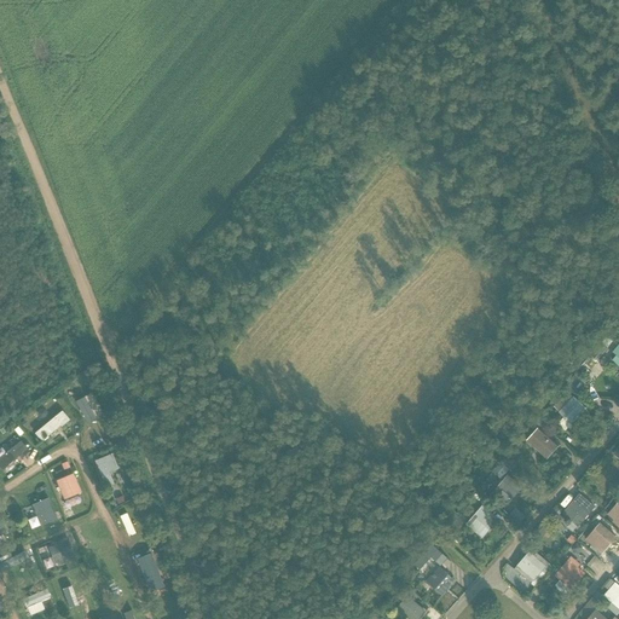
[(590,356),(599,363),(609,351),(607,350),(609,346),(603,341),(601,345),(600,343),(590,356)]
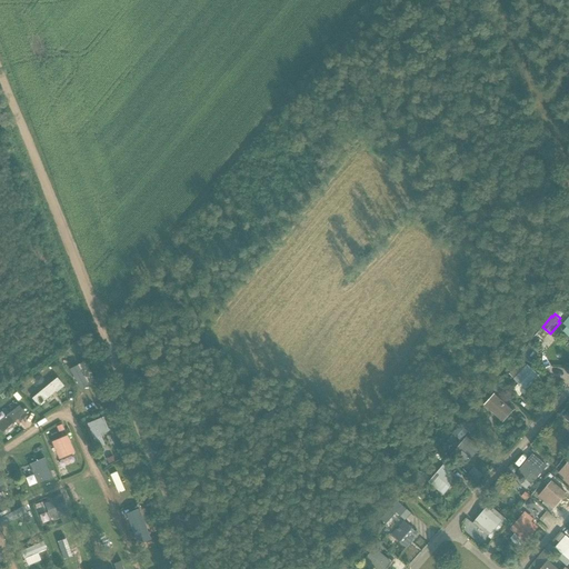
[(520,356),(528,362),(536,353),(528,347),(520,356)]
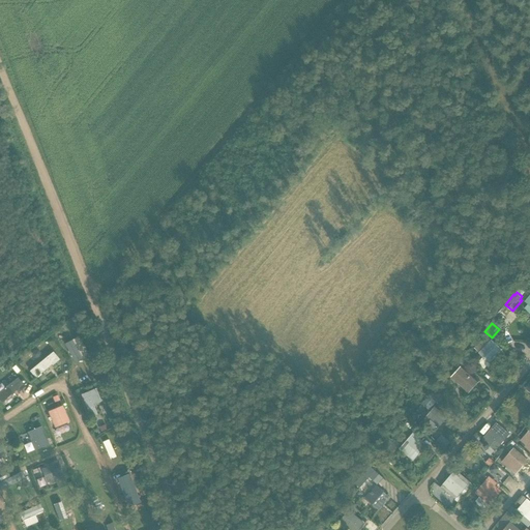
[(494,366),(504,355),(501,351),(502,351),(499,349),(501,347),(494,340),(492,342),(491,341),(490,341),(486,336),(474,349),(478,353),(477,354),(482,358),(477,363),(483,370),(487,366),(488,367),(490,365),(490,364),(490,363),(494,366)]
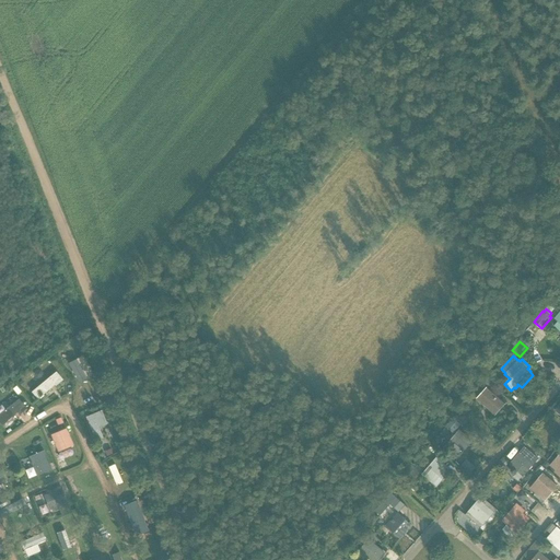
[(39,400),(66,380),(59,371),(32,392),(39,400)]
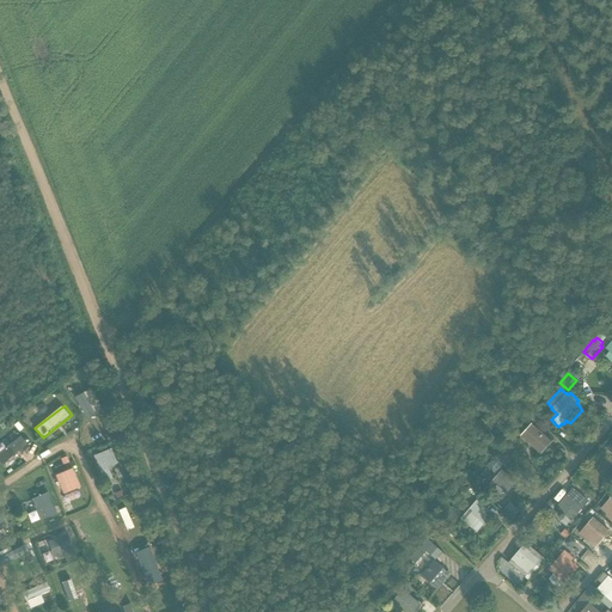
[(538,420),(543,414),(537,408),(532,414),(538,420)]
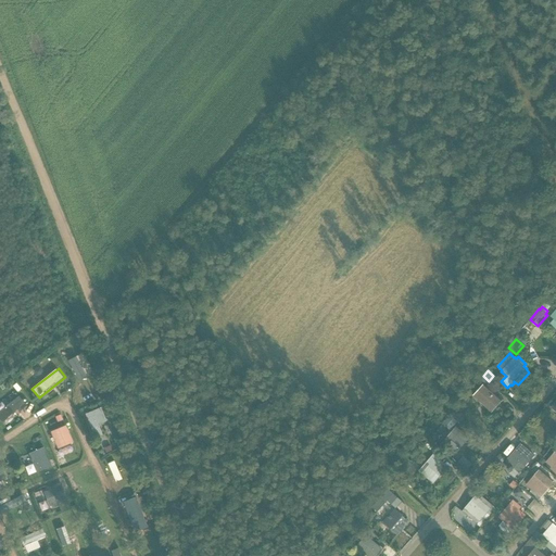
[(474,396),(492,413),(502,401),(483,386),(488,381),(482,377),(478,381),(482,386),(474,396)]
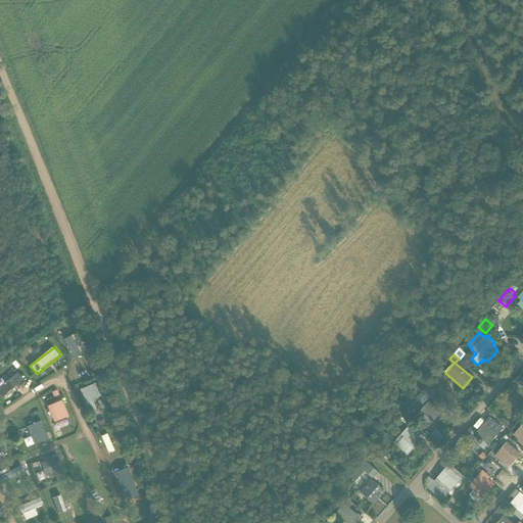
[(0,390),(5,398),(28,382),(20,372),(0,387),(0,390)]
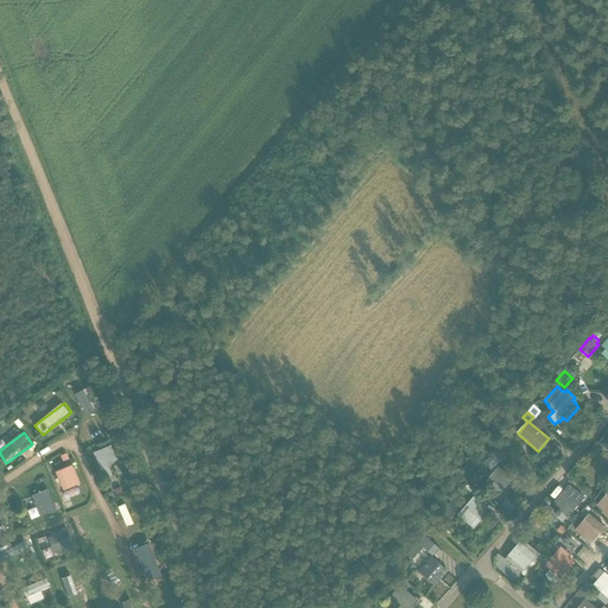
[(507,450),(511,447),(505,442),(499,449),(496,451),(498,455),(501,458),(505,458),(507,455),(507,450)]
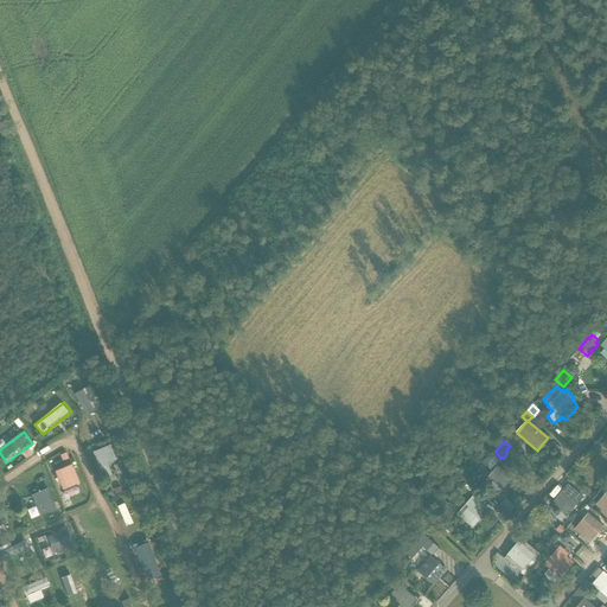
[(114,472),(108,460),(119,455),(113,443),(95,452),(106,475),(114,472)]
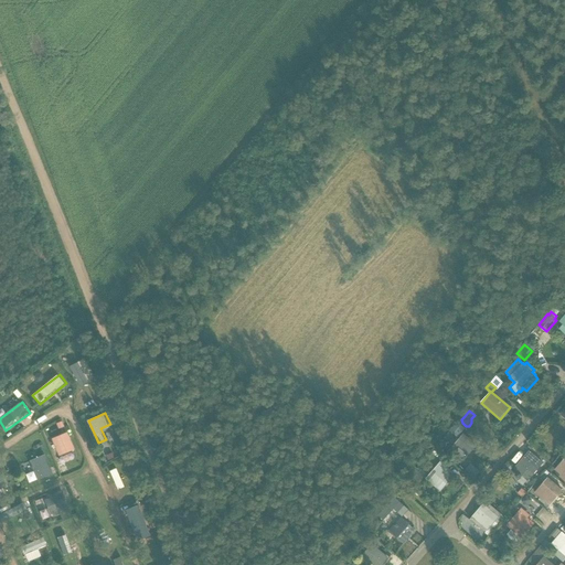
[(458,436),(465,428),(457,423),(451,429),(458,436)]
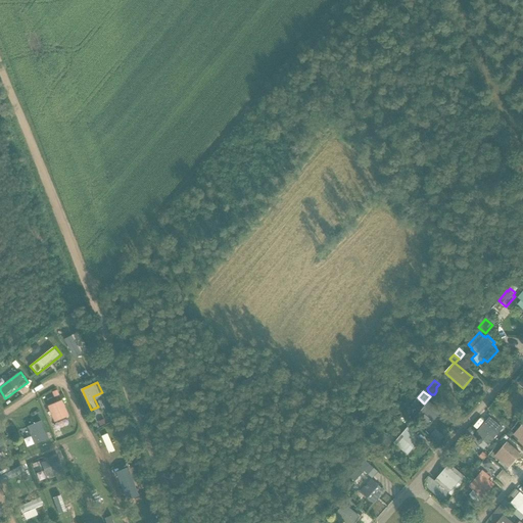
[(64,399),(50,406),(57,422),(72,416),(64,399)]
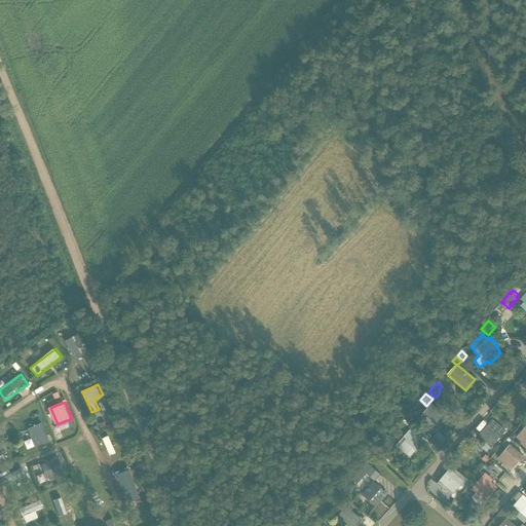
[(420,424),(429,433),(436,424),(443,415),(430,405),(420,417),(424,420),(420,424)]
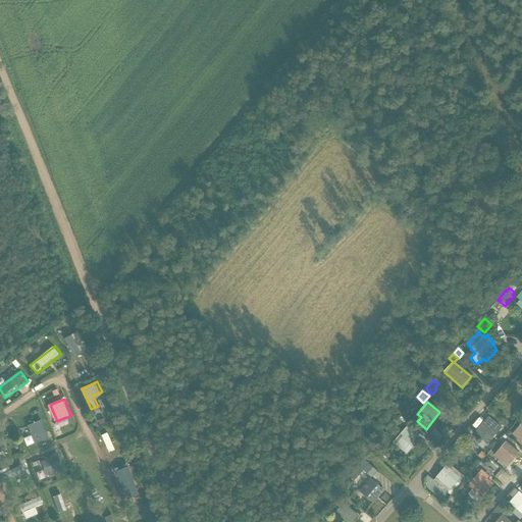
[(492,438),(502,428),(488,417),(474,433),(482,440),(487,434),(492,438)]
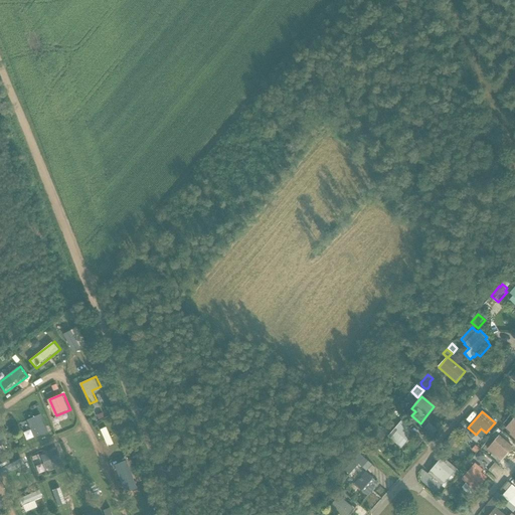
[(514,416),(505,428),(510,434),(509,435),(514,440),(514,416)]
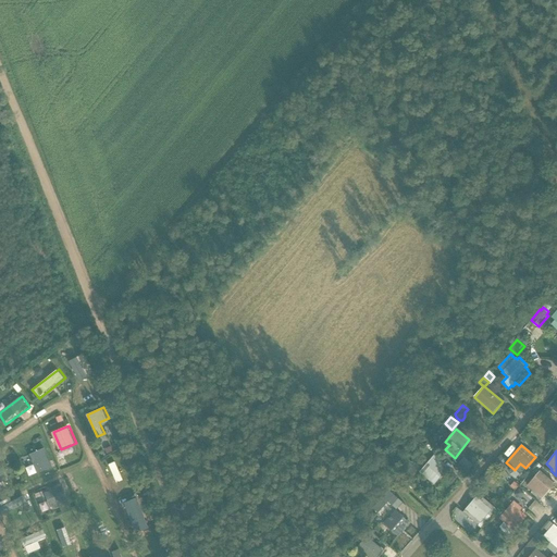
[(419,473),(434,485),(446,470),(443,468),(445,465),(434,456),(419,473)]
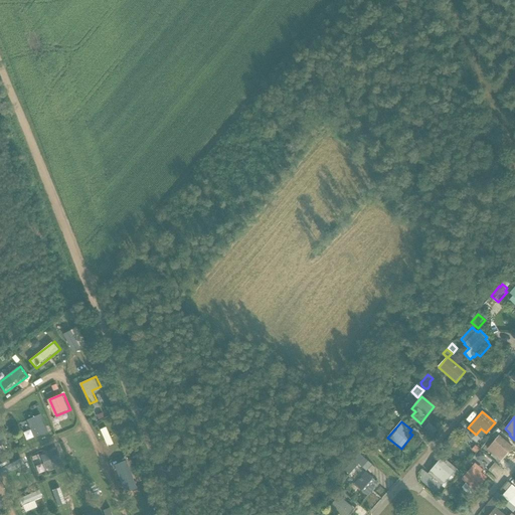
[(422,431),(431,438),(437,431),(428,423),(422,431)]
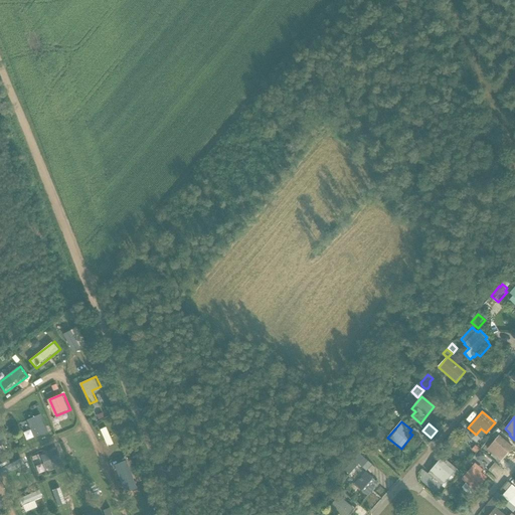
[(371,439),(378,444),(388,433),(383,428),(381,431),(379,428),(371,439)]
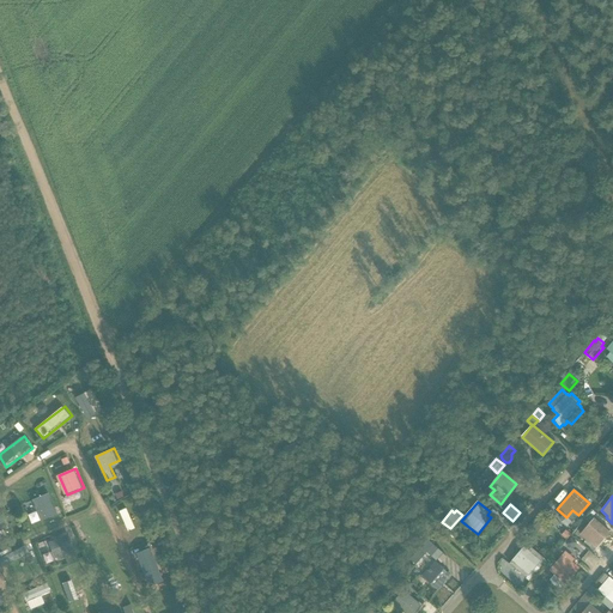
[(595,550),(611,533),(594,519),(580,535),(595,550)]
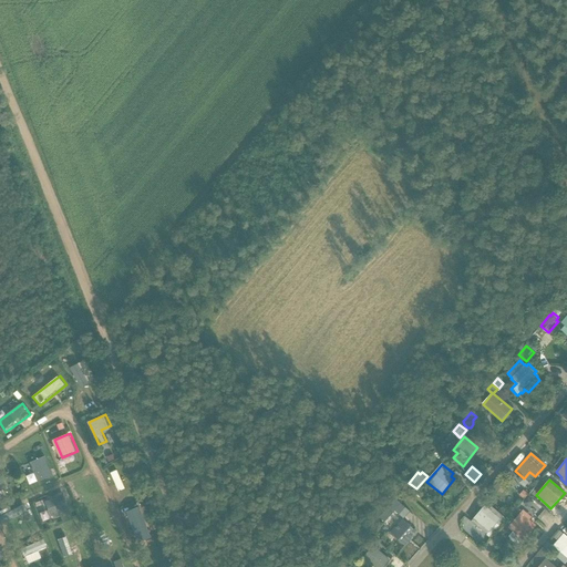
[(37,502),(42,518),(71,508),(65,492),(37,502)]
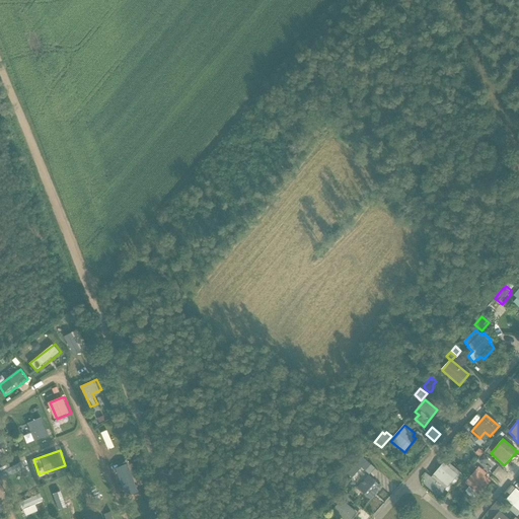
[(369,475),(374,468),(362,457),(348,474),(352,478),(361,468),(369,475)]
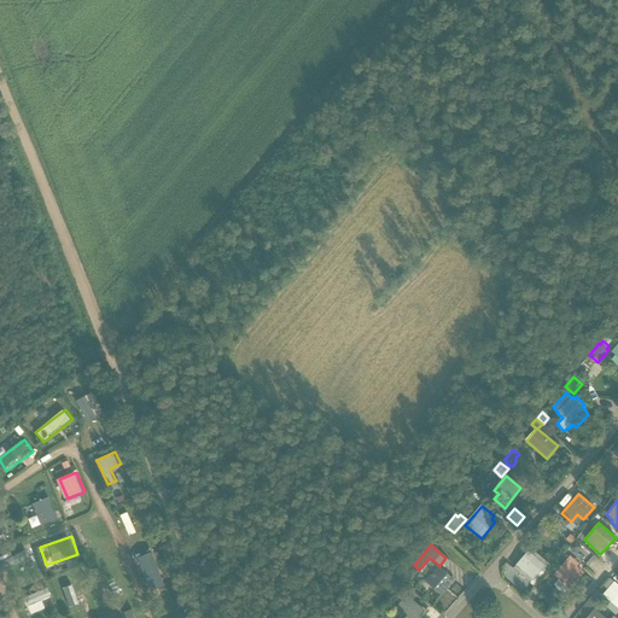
[(532,581),(546,566),(529,552),(516,566),(532,581)]
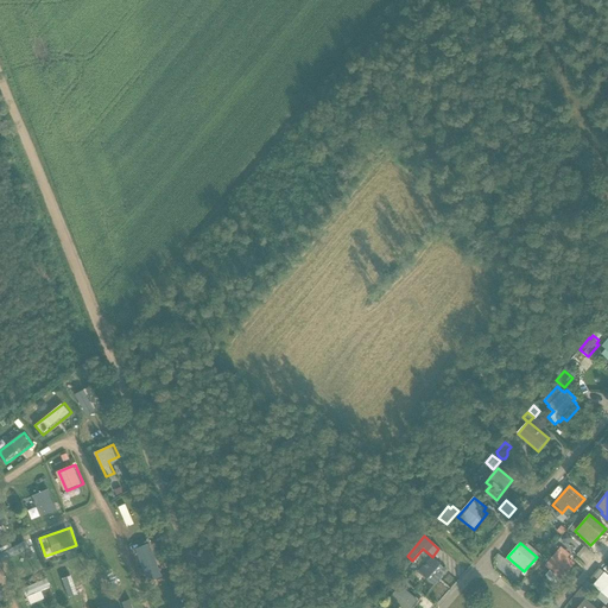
[(561,580),(575,564),(568,558),(570,556),(561,548),(544,567),(550,571),(545,576),(552,582),(557,577),(561,580)]
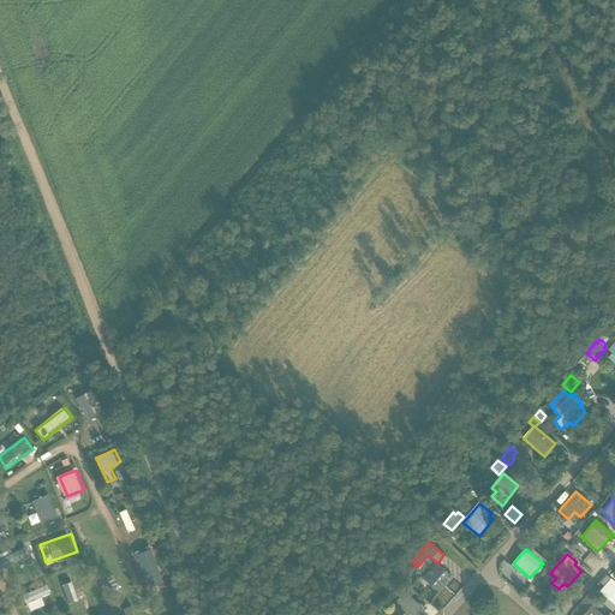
[(440,593),(453,578),(436,563),(422,579),(440,593)]
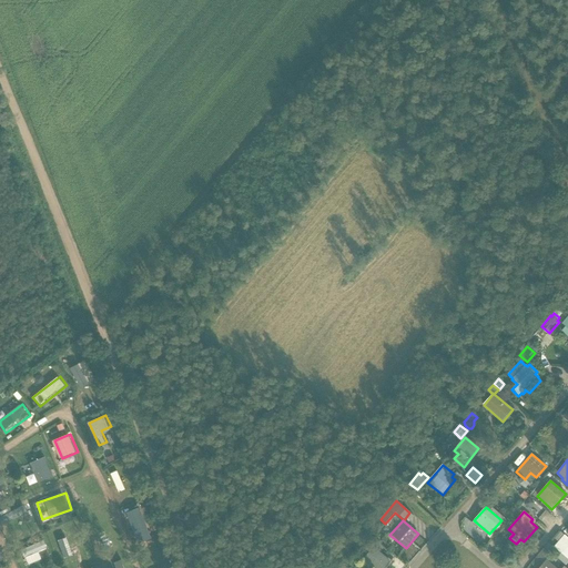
[(567,538),(565,535),(564,536),(560,533),(555,539),(557,540),(553,545),(554,547),(559,553),(555,557),(565,566),(567,561),(567,538)]
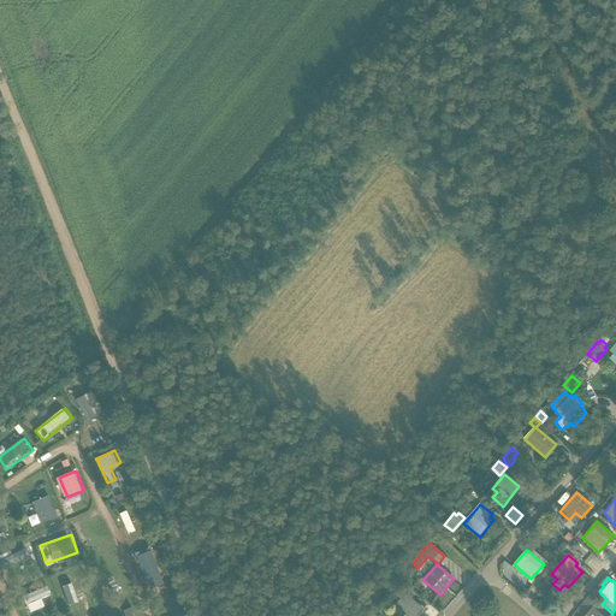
[(406,615),(418,615),(424,610),(406,593),(392,609),(400,615),(402,612),(406,615)]
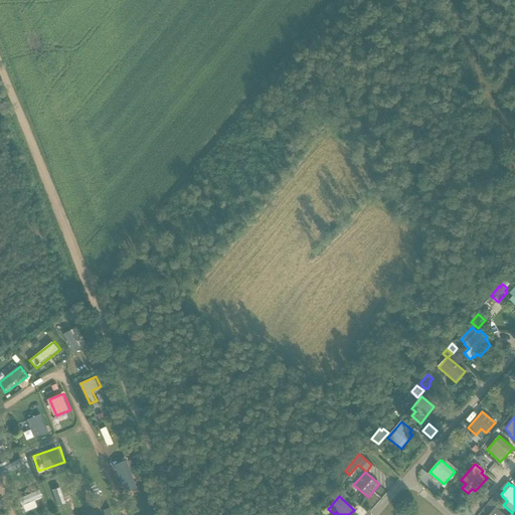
[(512,514),(511,514),(510,514),(503,514),(496,508),(499,504),(493,498),(482,511),(486,514),(512,514)]
